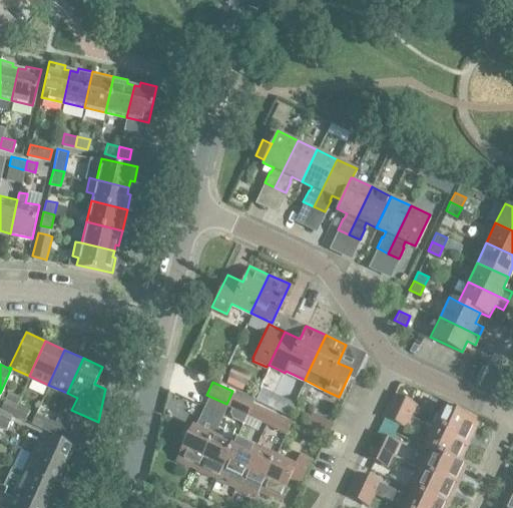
[(267,404),(273,391),(263,386),(257,399),(267,404)]
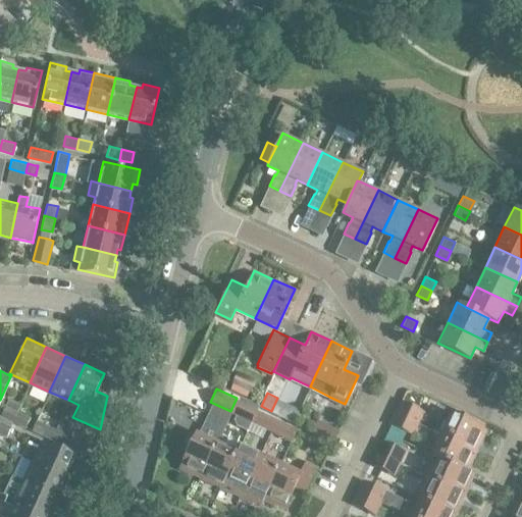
[(237,398),(230,411),(250,420),(251,419),(252,419),(257,408),(237,398)]
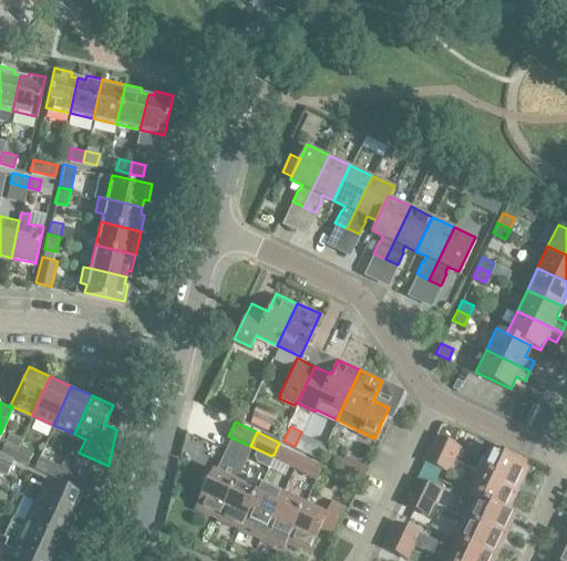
[(435,433),(429,445),(454,457),(461,445),(435,433)]
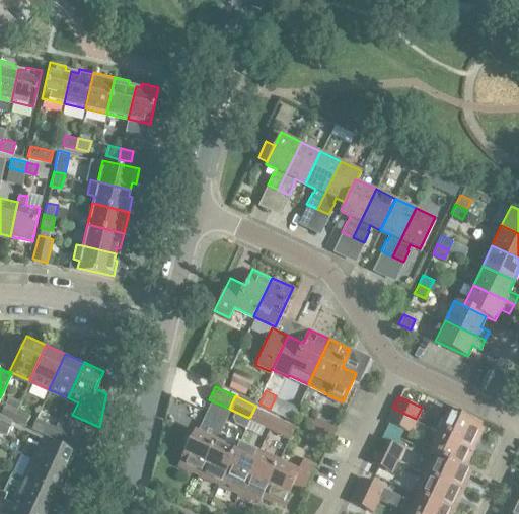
[(5,401),(0,413),(12,418),(17,408),(5,401)]
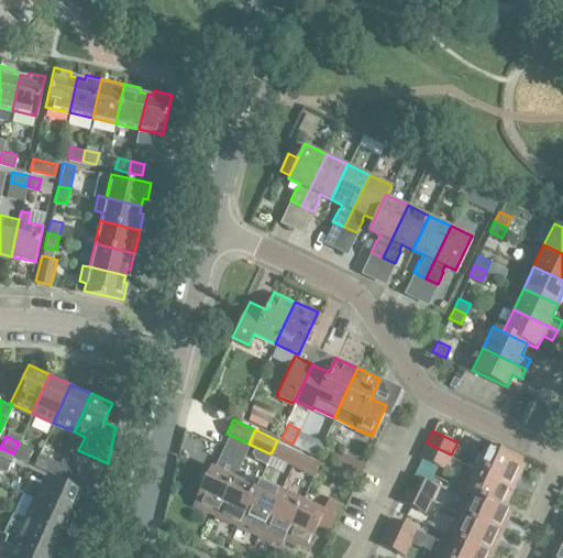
[(271,452),(269,453),(291,465),(298,450),(277,440),(272,452),(271,452)]
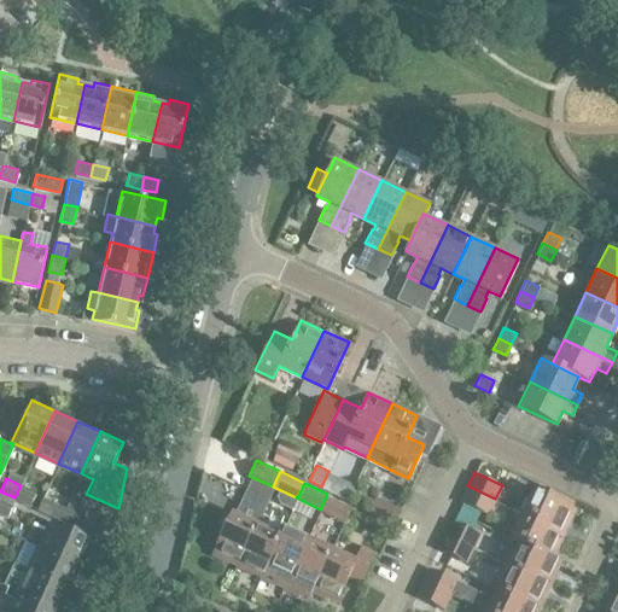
[(576,508),(525,484),(514,507),(523,511),(523,512),(561,531),(563,530),(566,522),(569,523),(576,508)]
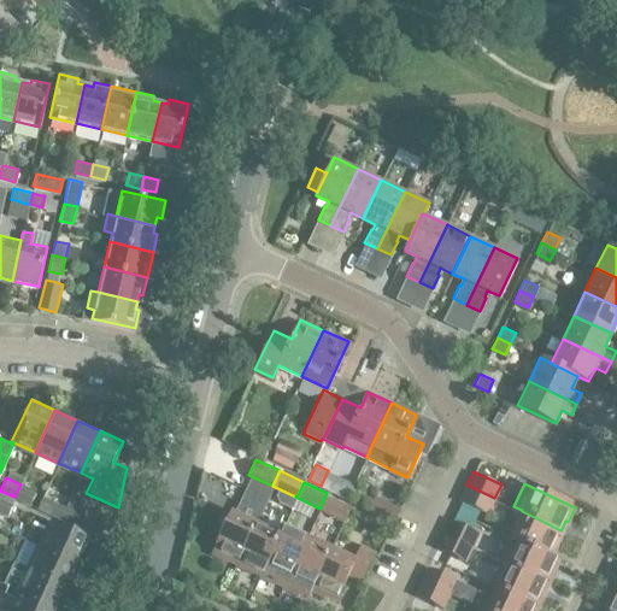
[(21,485),(15,497),(30,504),(36,492),(21,485)]
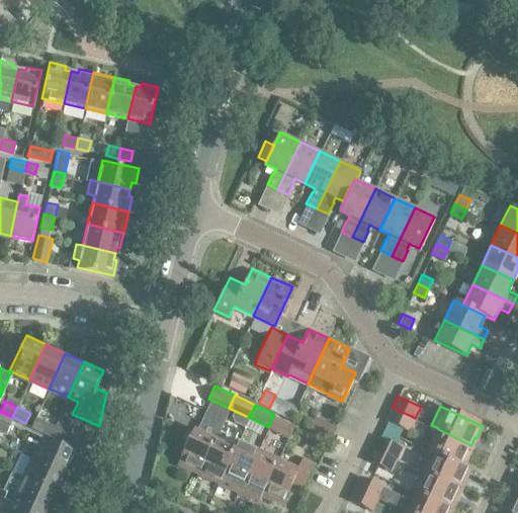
[(415,418),(392,407),(385,419),(409,431),(415,418)]
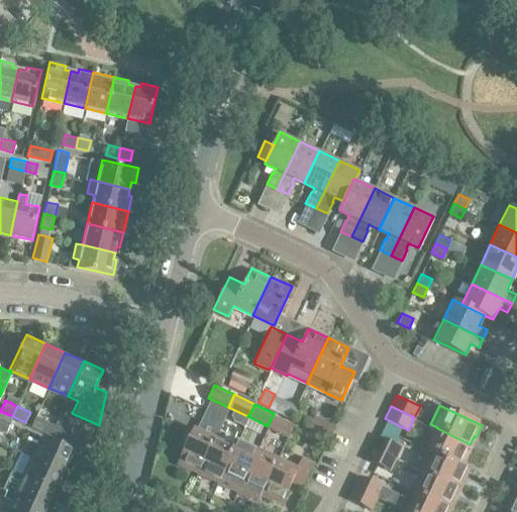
[(274,413),(268,426),(286,434),(292,422),(274,413)]
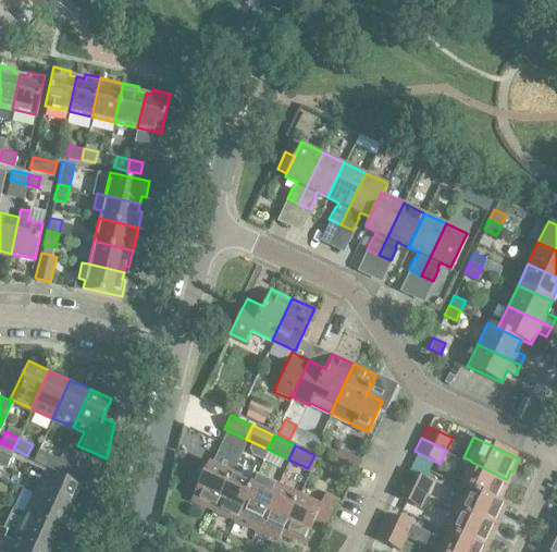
[(12,454),(0,448),(0,462),(7,466),(12,454)]
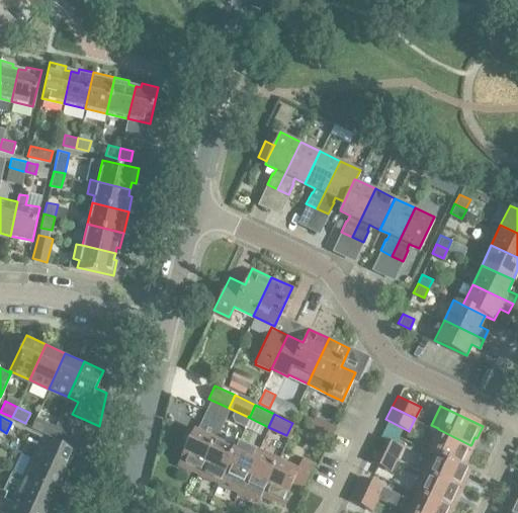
[(55,425),(41,420),(36,418),(32,427),(51,435),(55,425)]
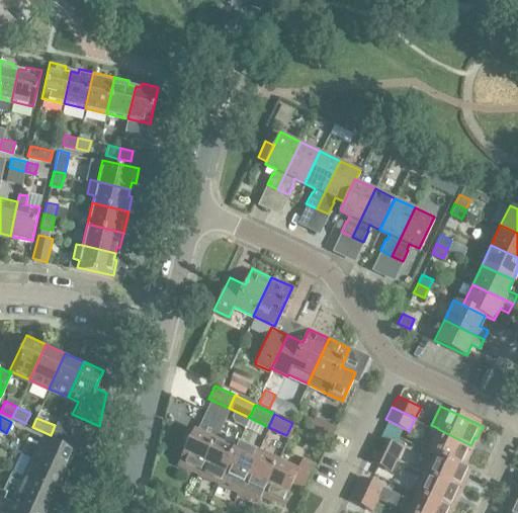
[(329,421),(323,434),(330,438),(336,425),(329,421)]
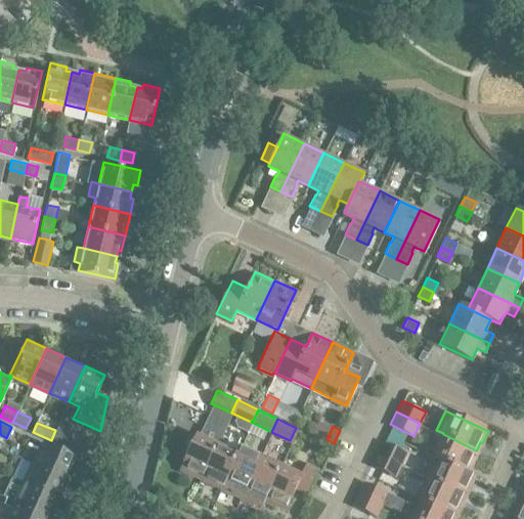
[(69,435),(55,430),(51,440),(64,445),(69,435)]
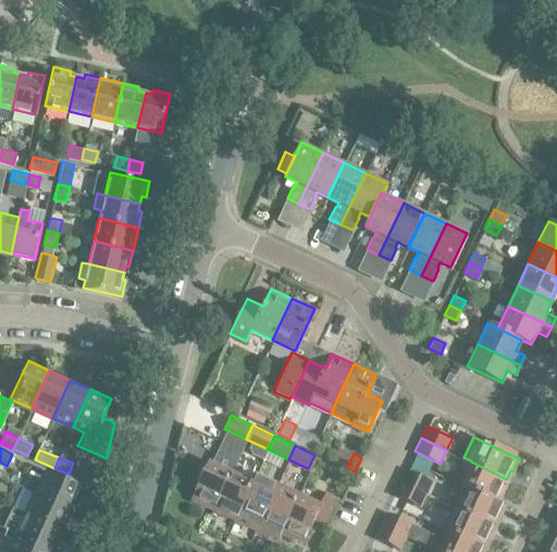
[(471,461),(463,457),(460,466),(468,469),(460,485),(468,489),(468,488),(496,501),(496,500),(500,492),(502,493),(508,479),(507,478),(506,479),(471,462),(471,461)]
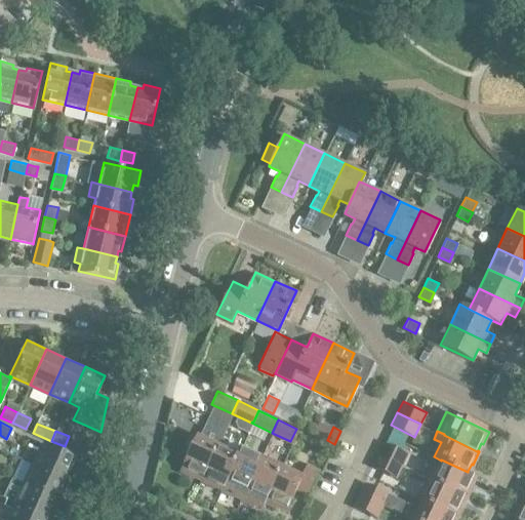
[(188,449),(190,451),(180,471),(194,477),(195,474),(202,478),(203,478),(217,445),(197,435),(196,438),(192,438),(188,440),(186,443),(186,444),(187,447),(187,448),(188,449)]
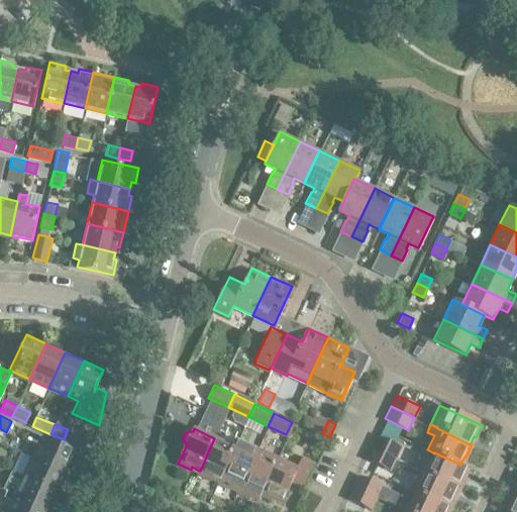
[(199,471),(198,473),(211,479),(212,477),(219,480),(220,476),(234,447),(233,447),(237,439),(218,430),(214,438),(200,471),(199,471)]
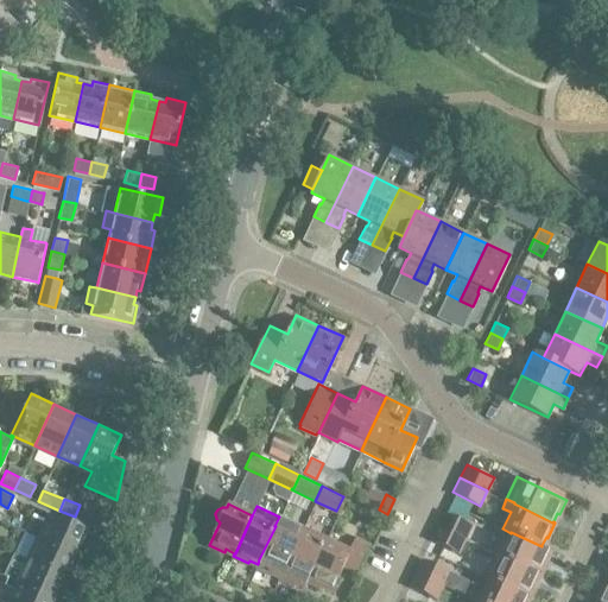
[(444,511),(437,524),(467,538),(473,524),(444,511)]
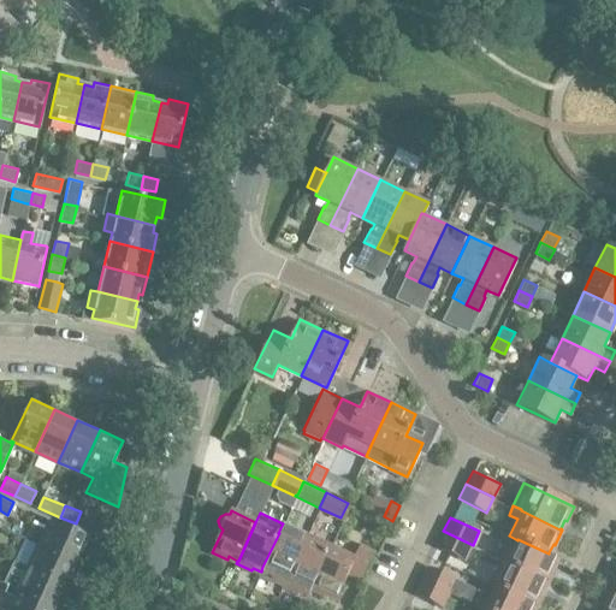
[(48,519),(37,543),(81,562),(92,539),(48,519)]
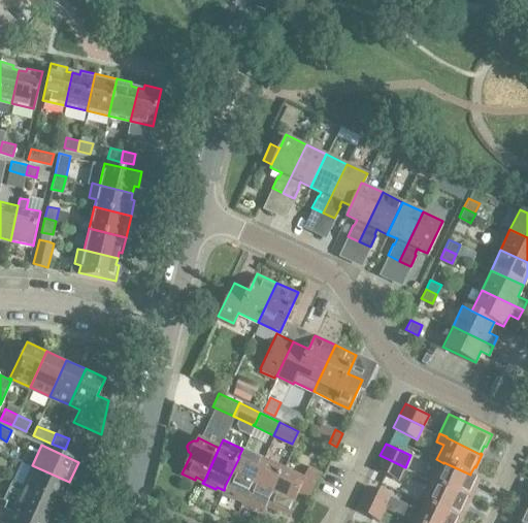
[(242,449),(238,457),(239,457),(225,486),(226,486),(223,493),(235,498),(236,496),(242,499),(246,492),(263,459),(242,449)]
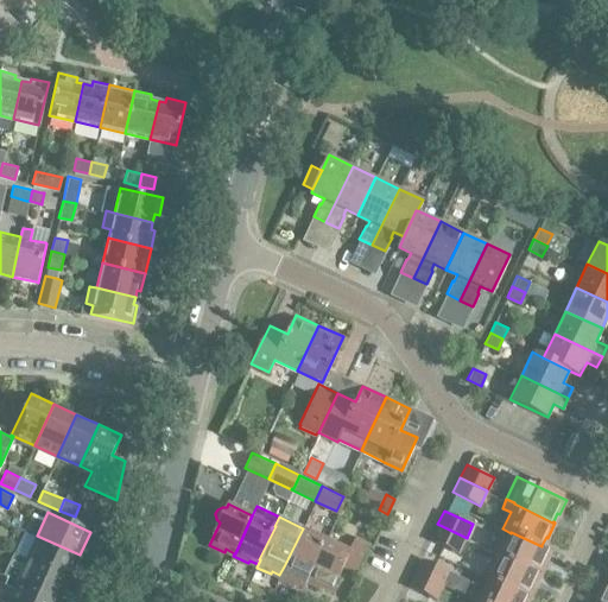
[(467,538),(437,524),(430,539),(460,552),(467,538)]
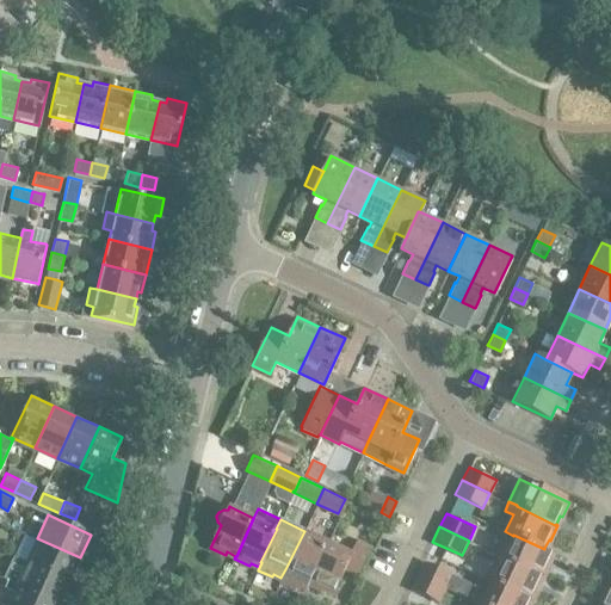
[(285,569),(281,578),(282,578),(281,580),(296,587),(297,585),(304,588),(308,580),(309,581),(327,542),(304,531),(285,569)]
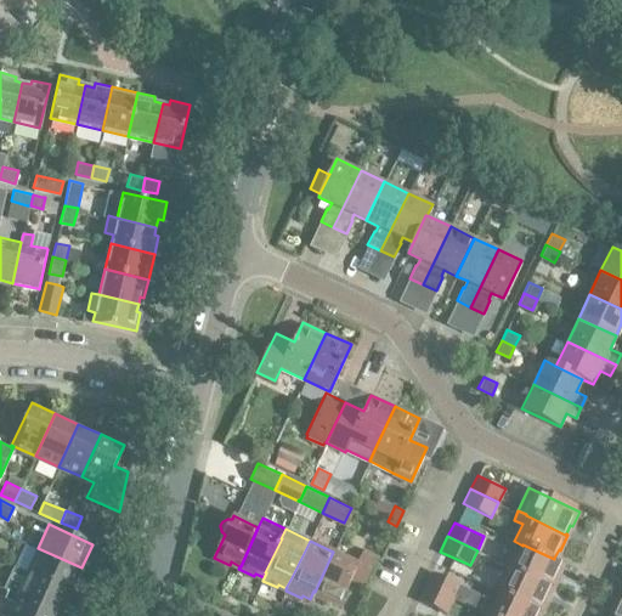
[(508,555),(503,564),(512,569),(513,568),(552,586),(550,587),(554,588),(560,572),(558,571),(561,561),(554,558),(554,559),(522,544),(522,546),(514,541),(508,555)]
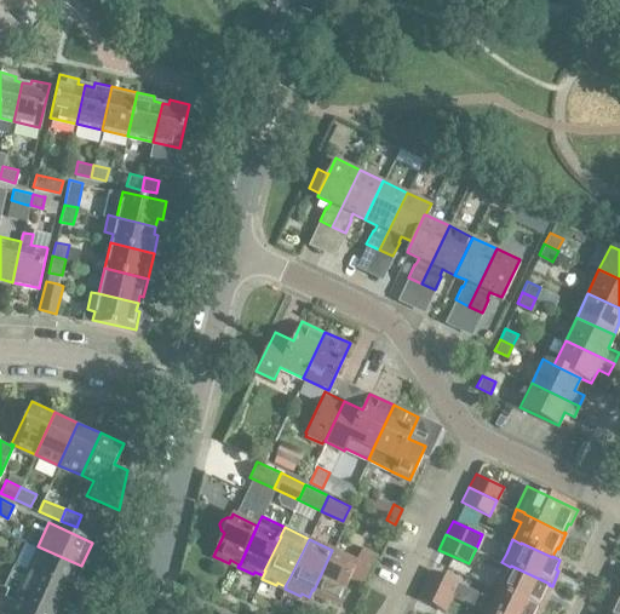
[(38,546),(28,568),(72,587),(81,566),(38,546)]
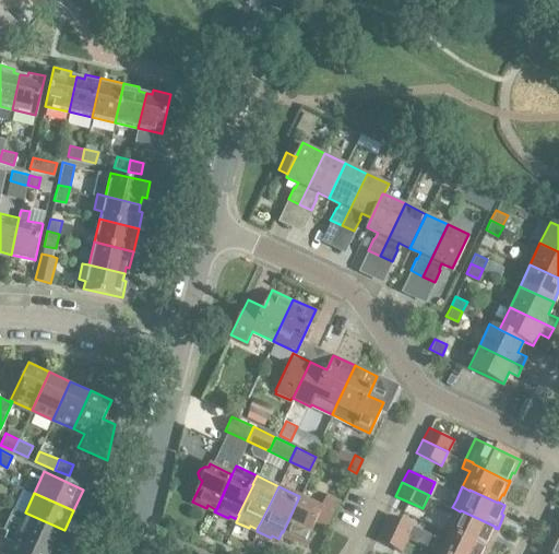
[(282,531),(278,539),(281,540),(283,534),(295,541),(296,538),(305,542),(316,520),(326,525),(339,499),(326,494),(321,506),(299,496),(283,532),(282,531)]
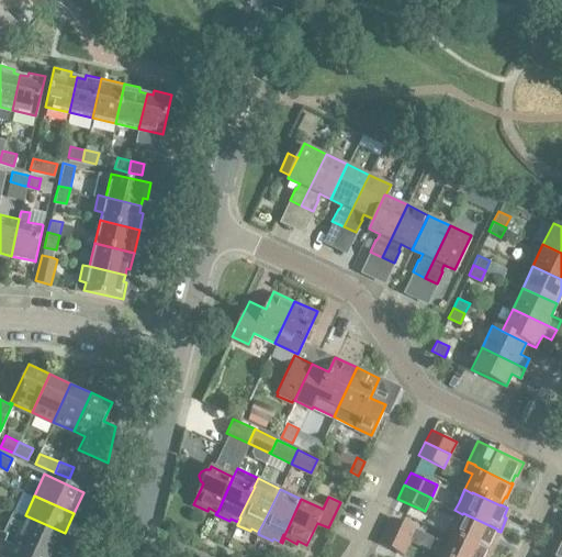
[(463,513),(462,514),(457,527),(448,524),(445,532),(452,535),(487,552),(490,553),(496,539),(494,538),(497,531),(498,530),(463,513)]
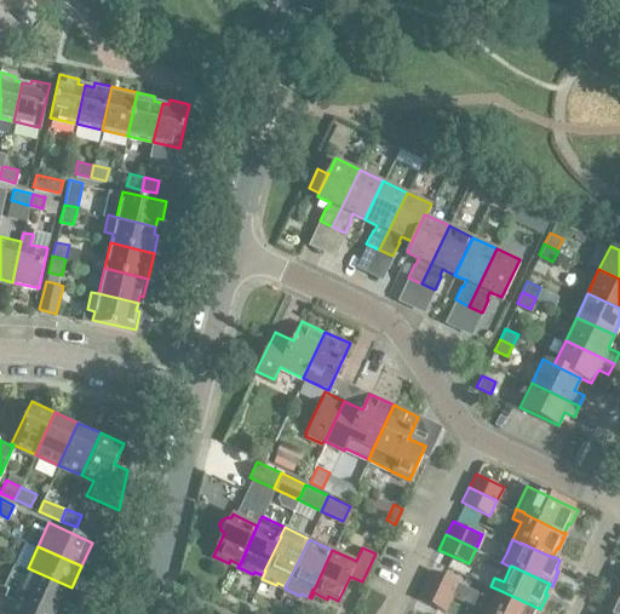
[(15,578),(10,587),(61,610),(72,587),(28,568),(22,581),(15,578)]
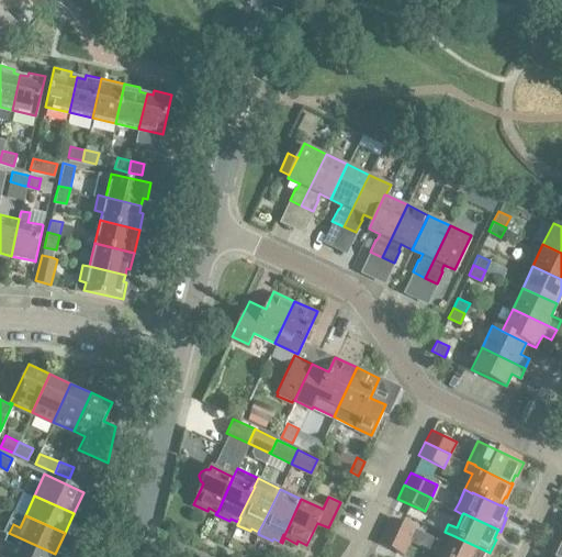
[(384,527),(411,541),(417,527),(390,515),(384,527)]
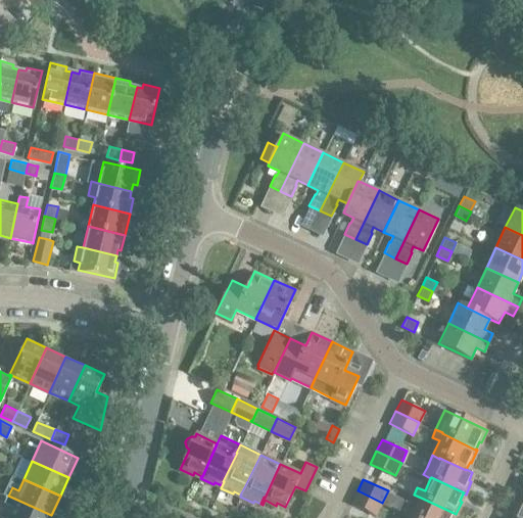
[(382,503),(358,490),(351,504),(376,516),(382,503)]
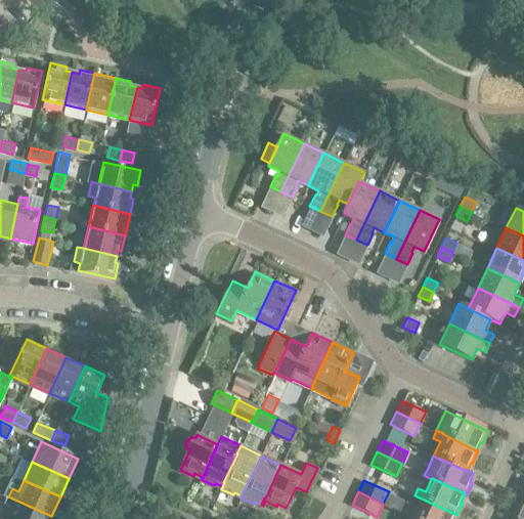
[(50,518),(51,516),(8,496),(5,502),(12,505),(6,518),(50,518)]
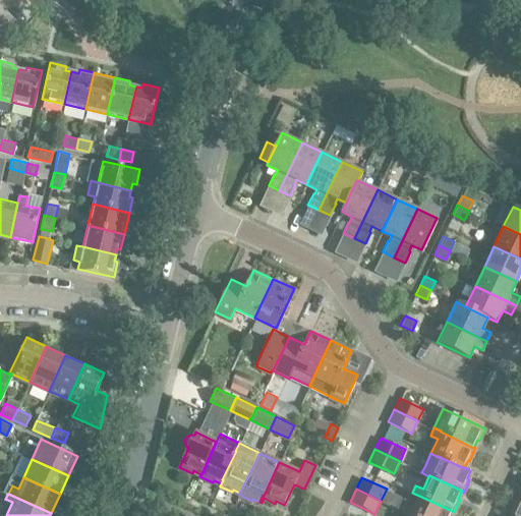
[(406,505),(403,512),(410,515),(411,515),(413,515),(449,515),(452,511),(419,496),(413,509),(406,505)]
